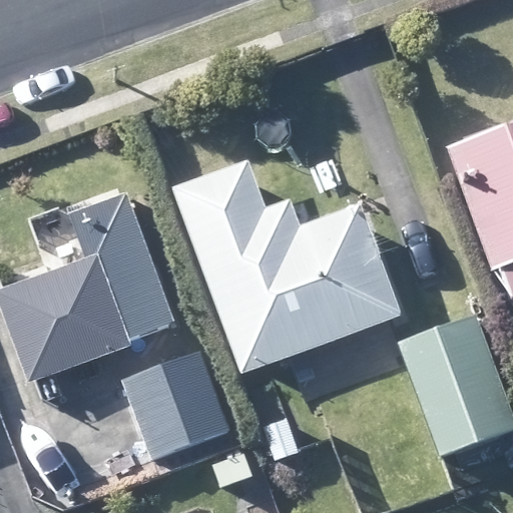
[(512,124),(447,149),(492,271),(499,268),(510,299),(512,298),(512,124)]
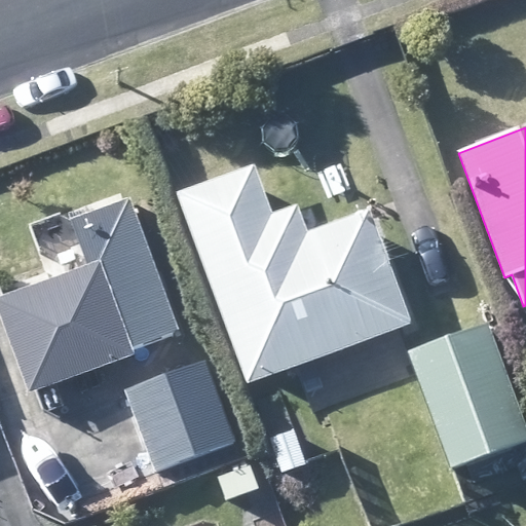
[(337,223),(314,231),(308,233),(298,203),(273,214),(255,164),(177,195),(247,383),(412,323),(371,210),(337,223)]
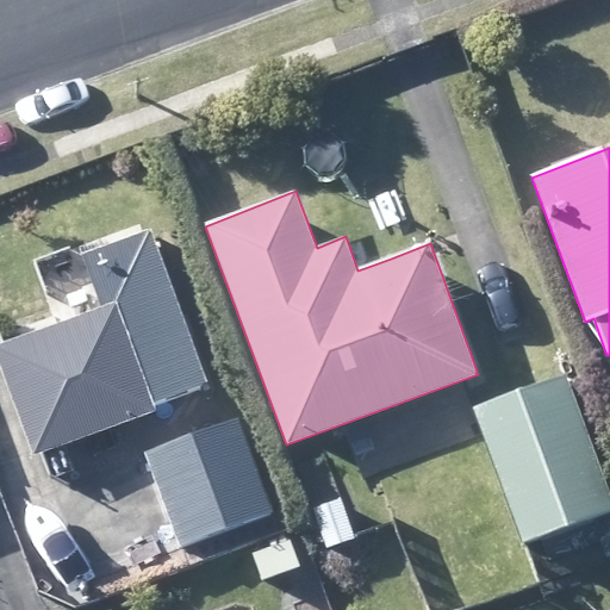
[(155,404),(209,384),(151,228),(117,241),(107,244),(81,253),(101,307),(61,323),(0,343),(0,363),(33,458),(157,411),(155,404)]
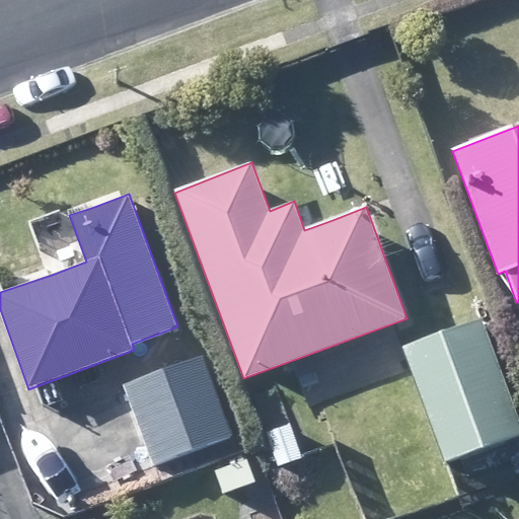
[(460,456),(511,439),(518,436),(518,431),(480,321),(415,345),(404,349),(445,461),(460,456)]
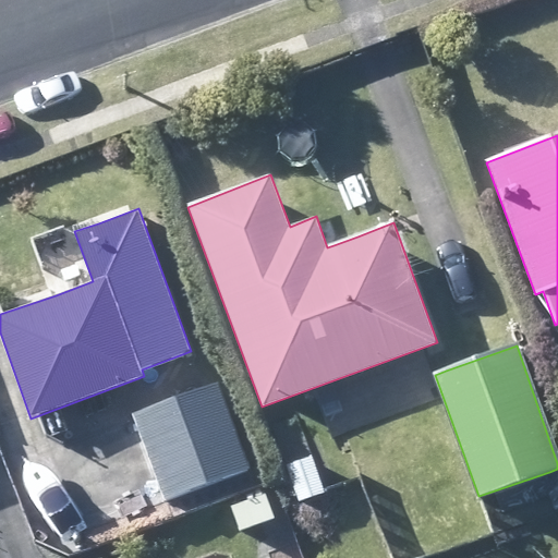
[(133,413),(165,499),(171,517),(201,506),(194,488),(250,468),(217,381),(133,413)]
